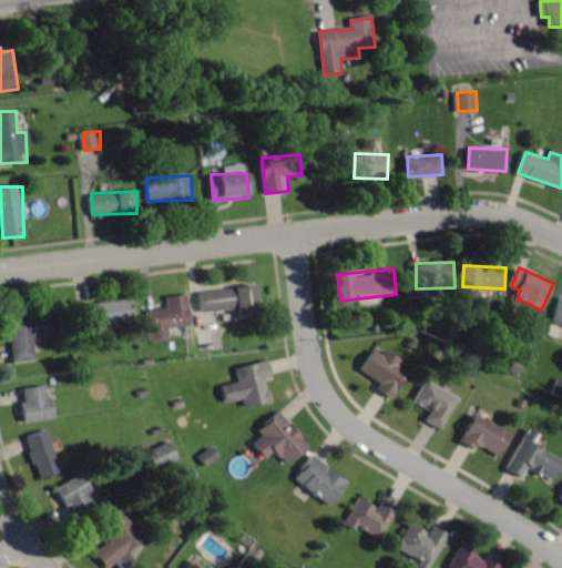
[(204,312),(263,305),(261,284),(202,291),(204,312)]
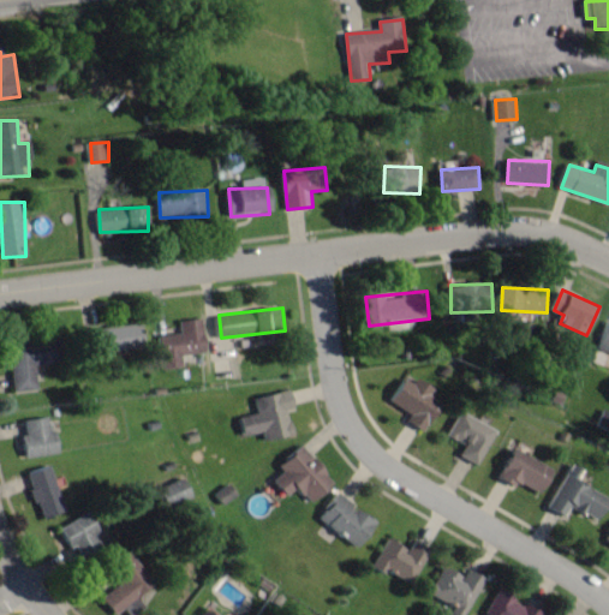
[(165,369),(185,368),(184,354),(207,352),(204,318),(181,321),(183,333),(161,335),(165,369)]
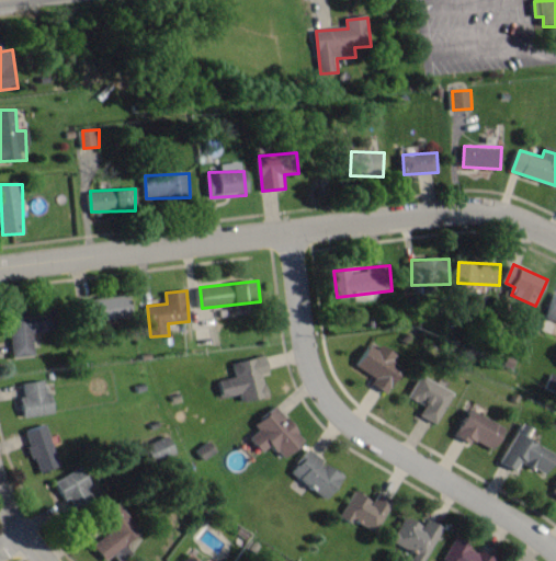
[(128,318),(127,297),(79,299),(80,321),(128,318)]
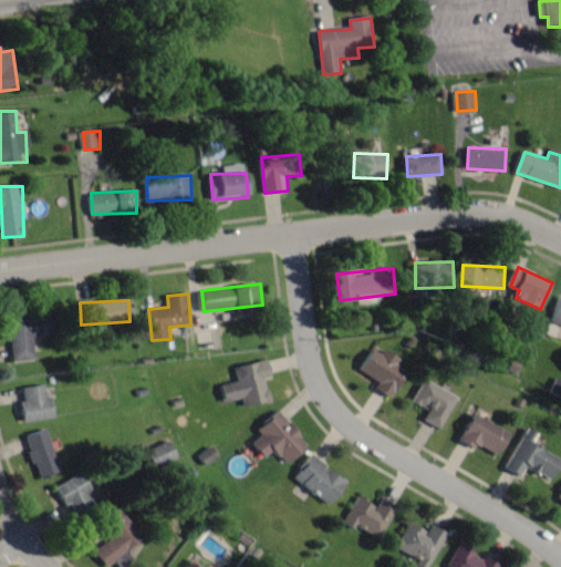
[(394,398),(408,369),(398,364),(402,358),(385,349),(384,353),(373,348),(362,371),(382,381),(377,389),(394,398)]
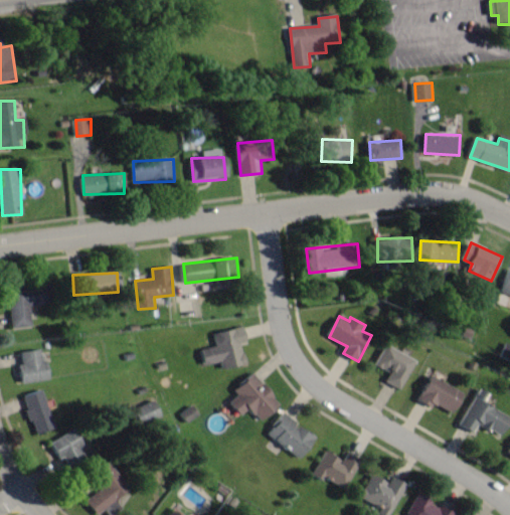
[(224,369),(246,363),(241,344),(247,342),(242,326),(215,334),(218,345),(201,350),(205,365),(222,361),(224,369)]
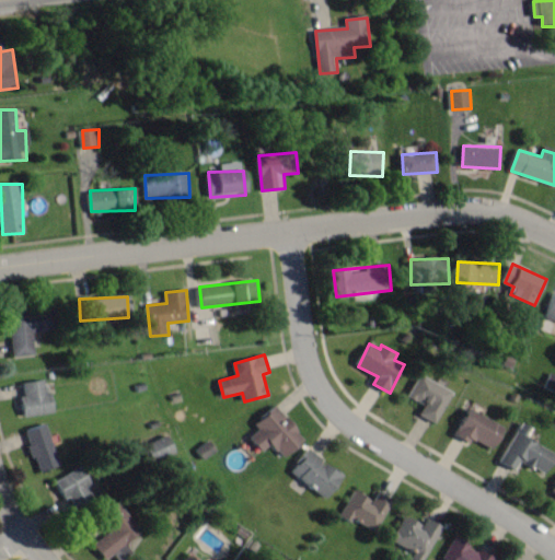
[(408,396),(426,406),(420,415),(436,423),(453,393),(420,374),(408,396)]
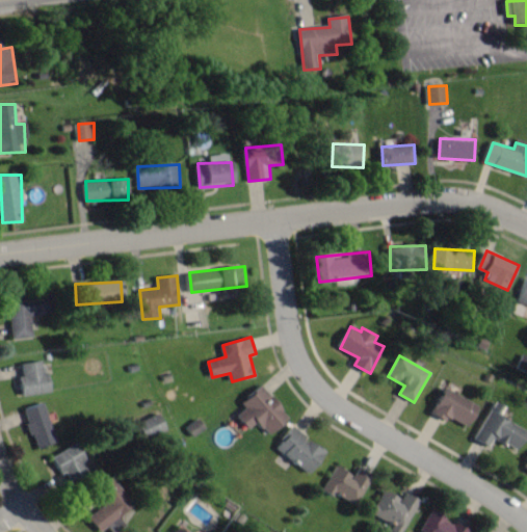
[(52,392),(47,360),(23,364),(25,375),(20,376),(24,396),(52,392)]
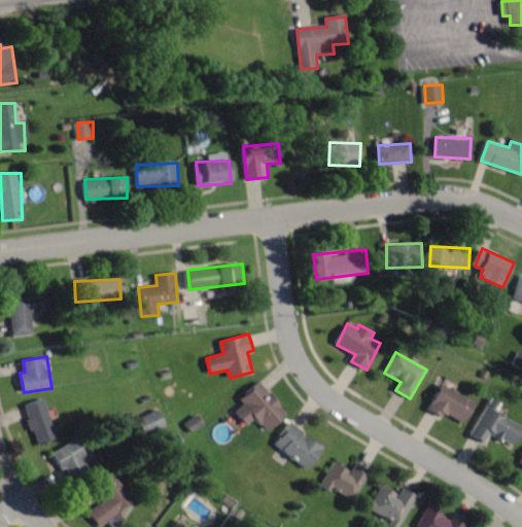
[(459,385),(445,378),(428,410),(444,418),(446,413),(463,422),(475,400),(456,391),(459,385)]
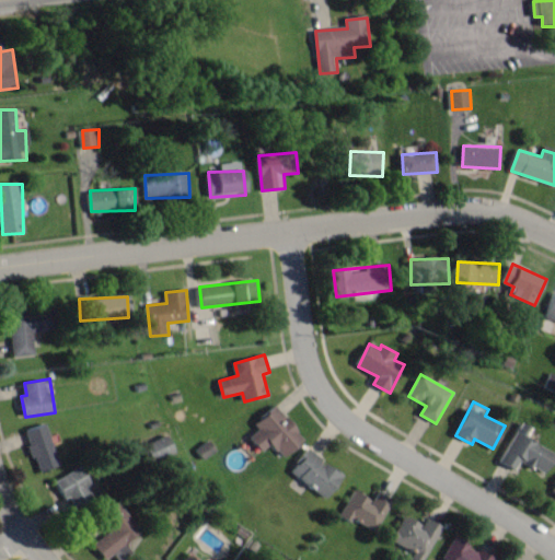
[(255,424),(261,430),(251,439),(264,452),(272,444),(285,457),(307,438),(276,405),(255,424)]
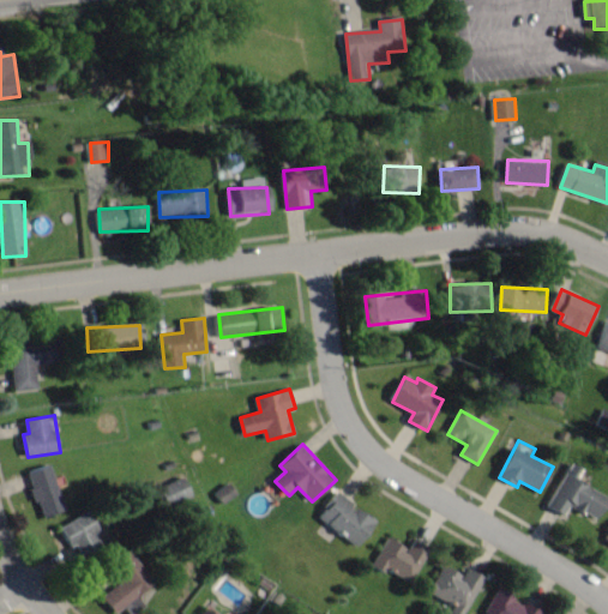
[(28,474),(46,518),(68,510),(52,464),(28,474)]
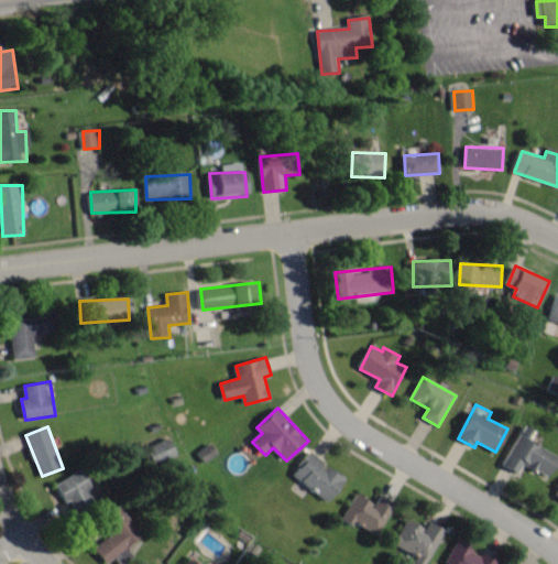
[(557,455),(521,436),(504,466),(518,474),(524,465),(548,477),(557,461),(557,455)]
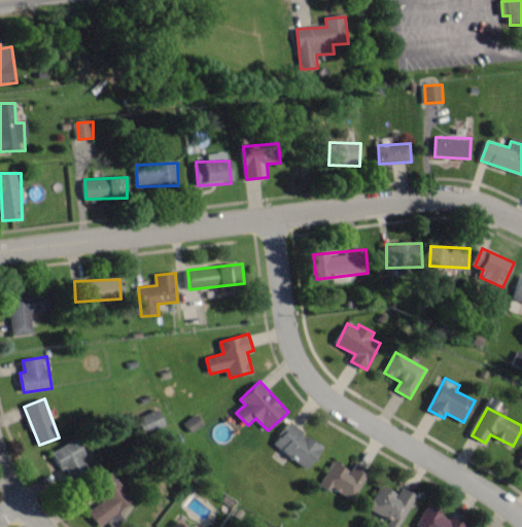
[(323,448),(290,423),(275,445),(308,468),(323,448)]
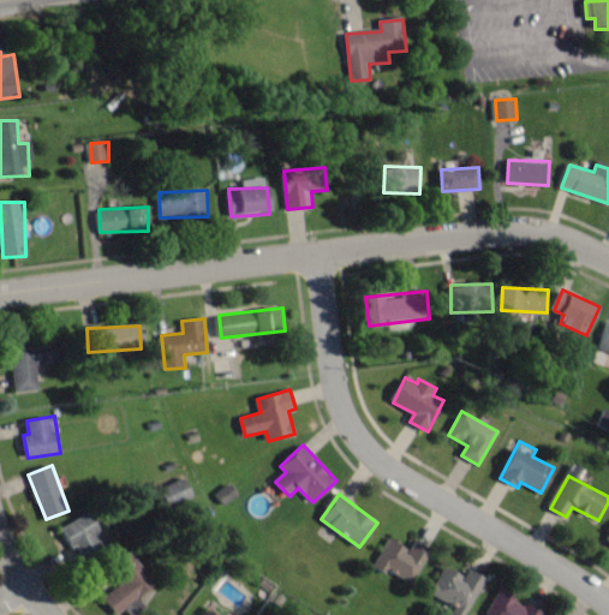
[(76,561),(108,544),(91,513),(60,530),(76,561)]
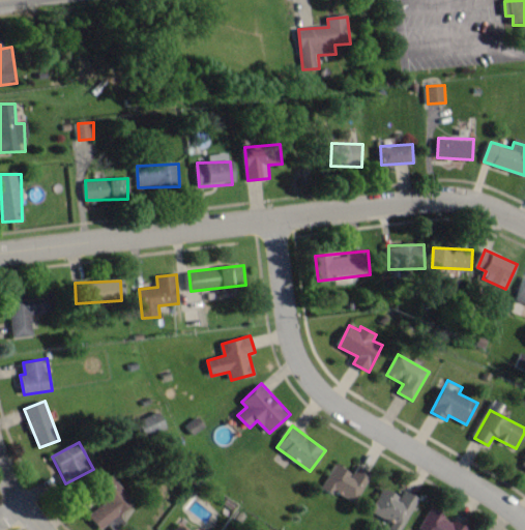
[(323,489),(333,495),(336,491),(357,502),(373,473),(359,465),(354,473),(337,464),(323,489)]
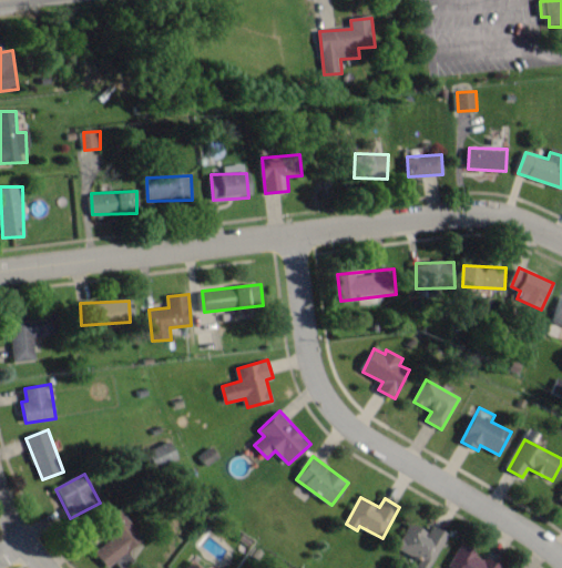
[(115,537),(96,555),(109,567),(144,536),(119,507),(102,521),(115,537)]
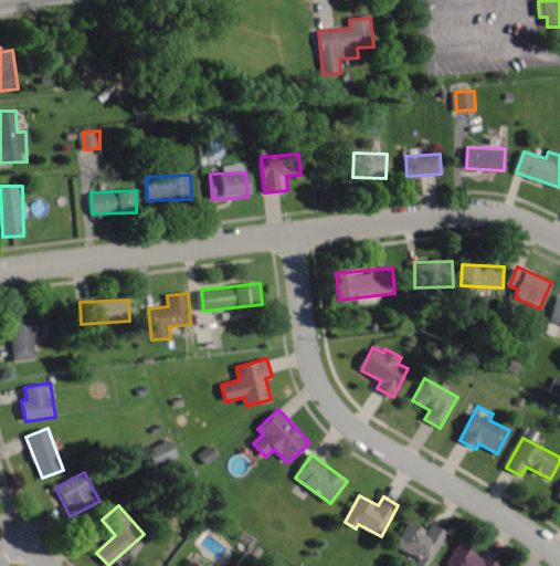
[(397,546),(420,557),(415,565),(418,565),(429,565),(446,532),(432,524),(428,531),(410,522),(397,546)]
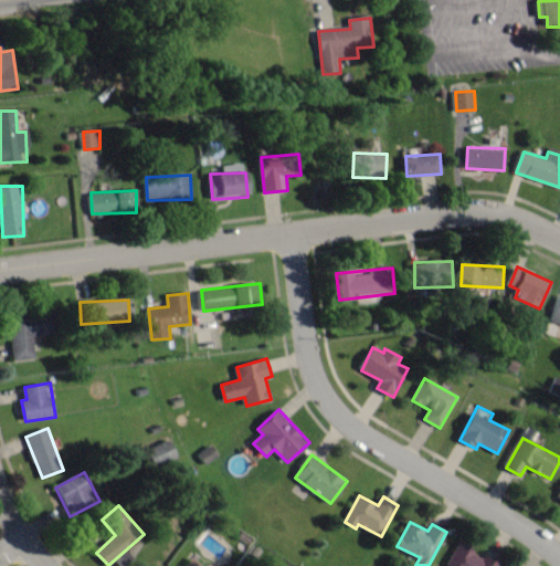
[(446,565),(499,565),(500,565),(460,543),(446,565)]
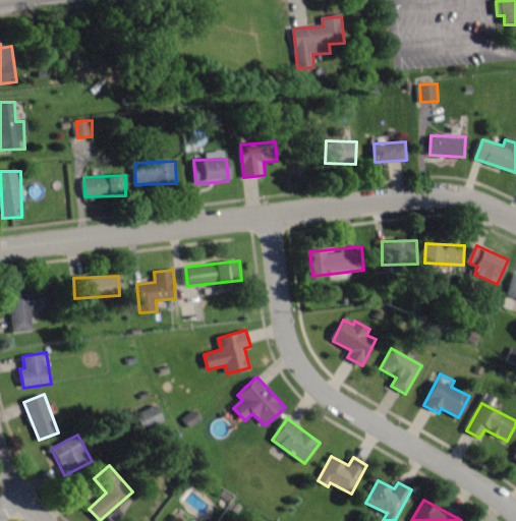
[(170,520),(197,520),(183,507),(170,520)]
